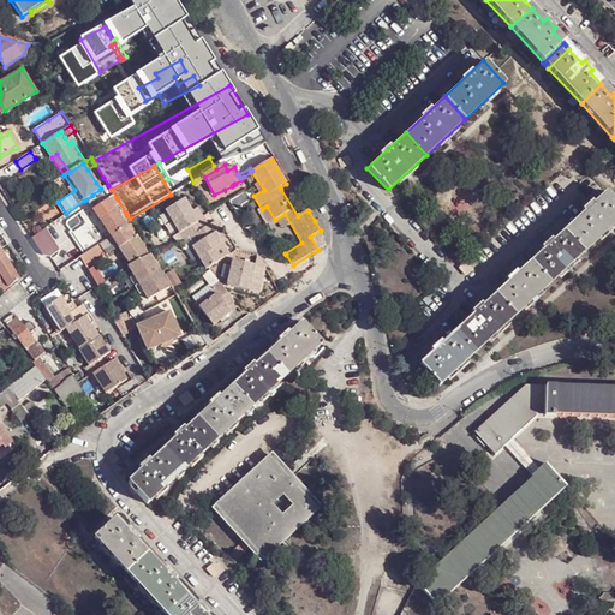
[(163,181),(171,195),(192,183),(193,183),(187,169),(168,179),(163,181)]
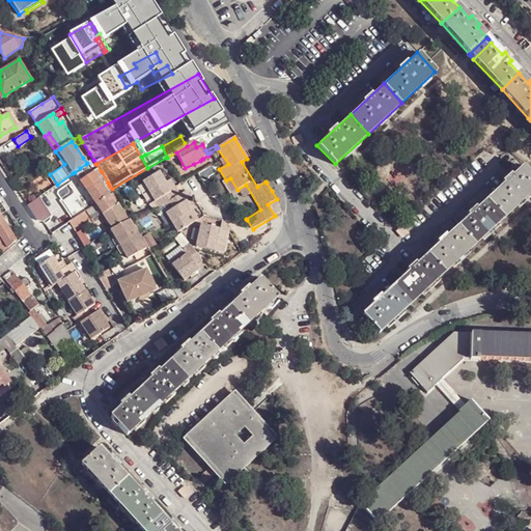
[(83,158),(87,163),(93,160),(89,154),(83,158)]
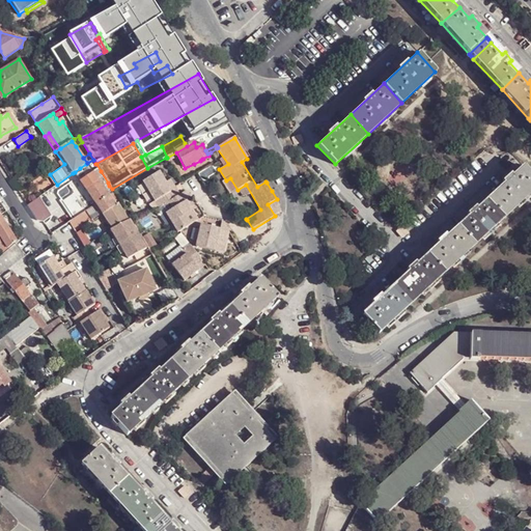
[(95,164),(93,160),(87,163),(86,164),(89,169),(92,167),(96,164),(95,164)]
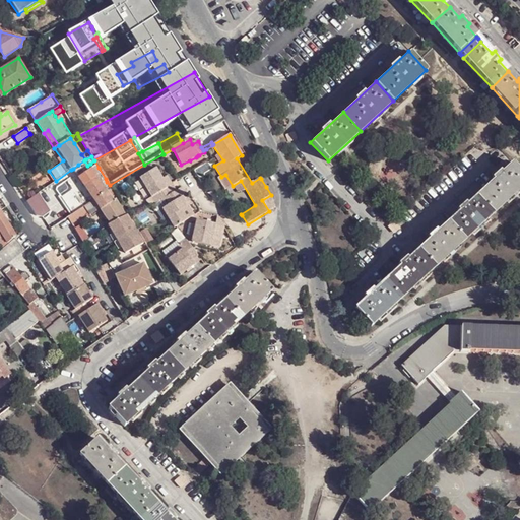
[(79,179),(83,186),(95,177),(91,171),(93,169),(90,164),(87,166),(84,160),(78,165),(84,175),(79,178),(79,179)]
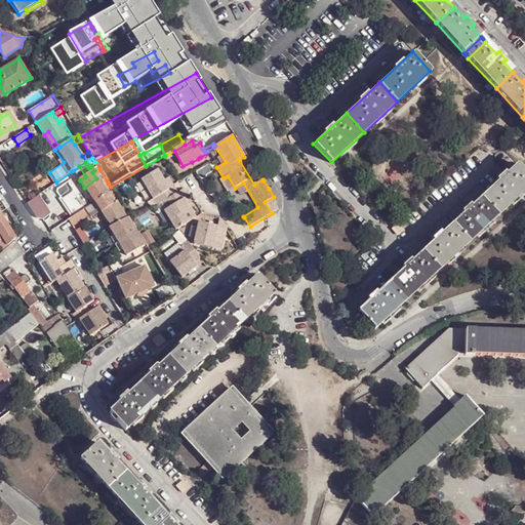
[(94,170),(95,172),(99,169),(95,162),(91,165),(94,170)]
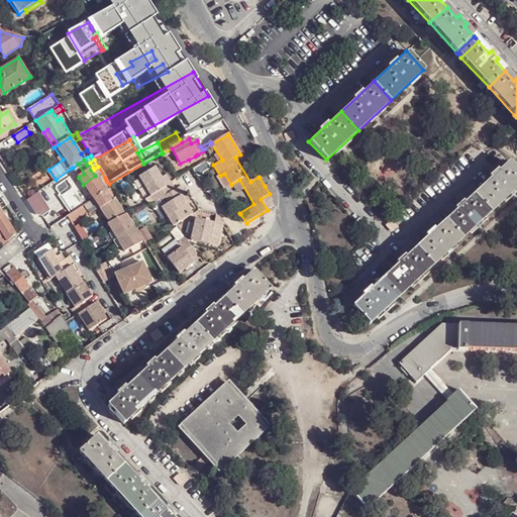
[(476,190),(494,209),(516,188),(516,172),(507,162),(476,190)]
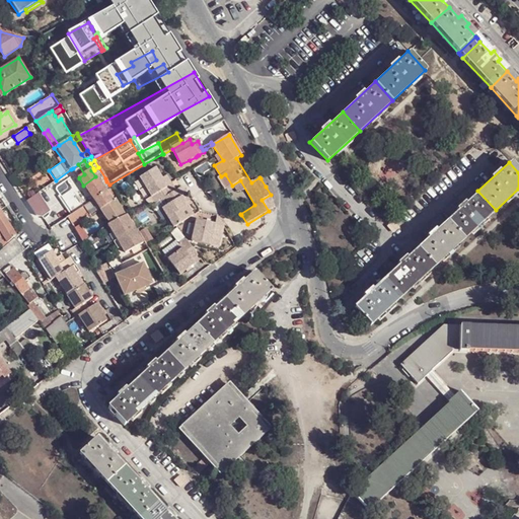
[(84,174),(78,164),(73,168),(79,177),(84,174)]
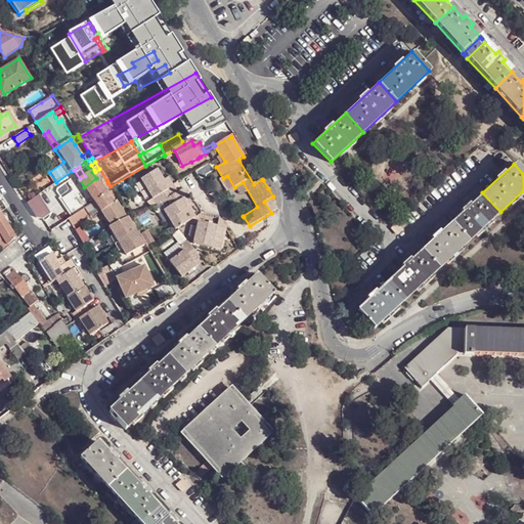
[(95,172),(94,170),(92,172),(96,178),(100,183),(106,180),(99,169),(95,172)]
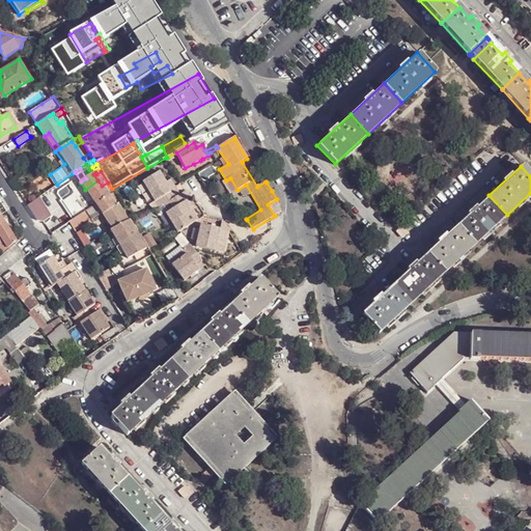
[(159,171),(142,182),(158,208),(165,204),(169,211),(165,214),(177,232),(198,220),(192,211),(186,201),(189,199),(185,191),(179,195),(174,186),(169,189),(165,183),(159,171)]
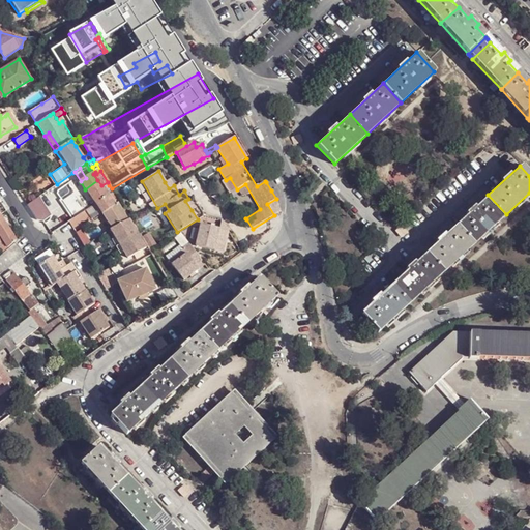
[(169,188),(174,185),(170,179),(165,182),(169,188)]
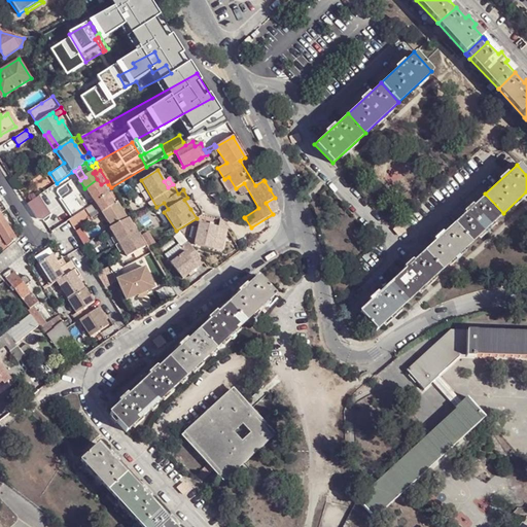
[(84,188),(95,204),(108,195),(113,191),(111,187),(108,184),(103,187),(101,184),(97,179),(84,188)]
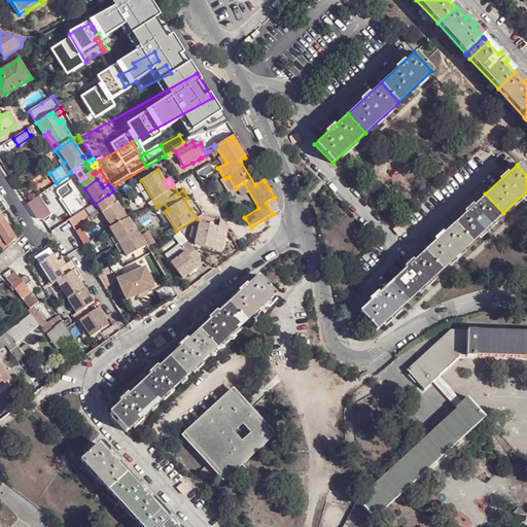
[(108,195),(112,203),(117,199),(113,191),(108,195)]
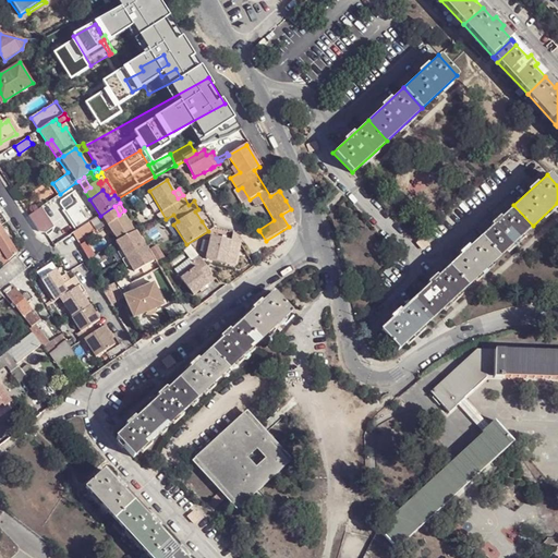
[(533,226),(513,205),(480,237),(499,257),(533,226)]
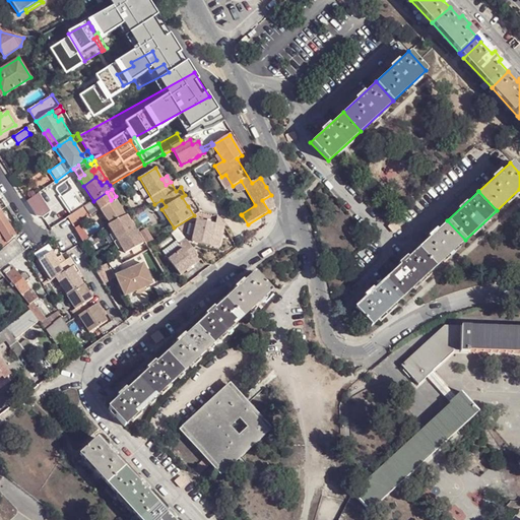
[(107,192),(93,201),(101,211),(112,202),(111,200),(107,192)]
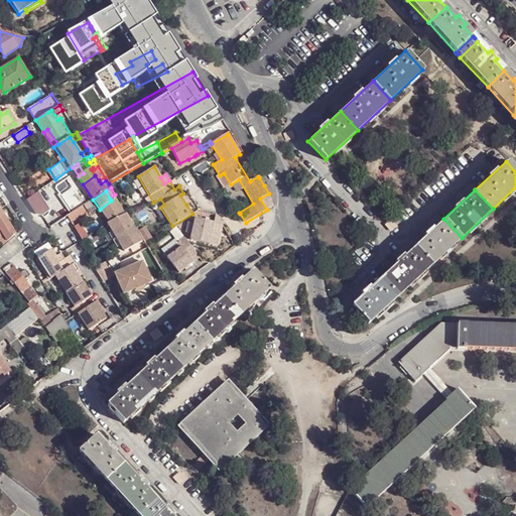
[(65,201),(73,213),(83,206),(76,194),(71,197),(69,195),(65,197),(67,200),(65,201)]
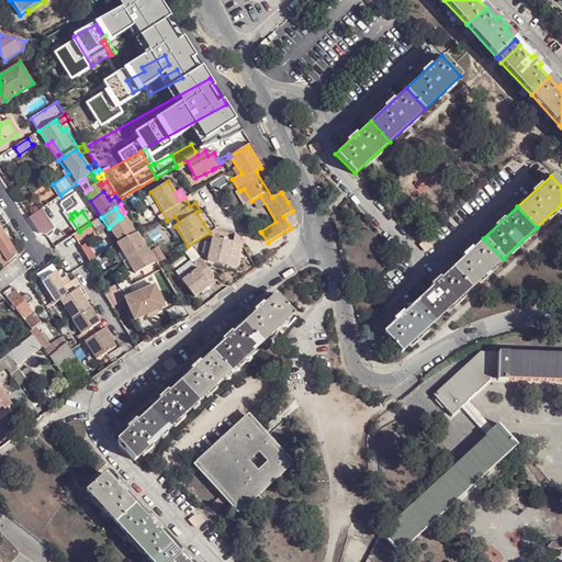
[(203,223),(206,221),(200,211),(197,213),(203,223)]
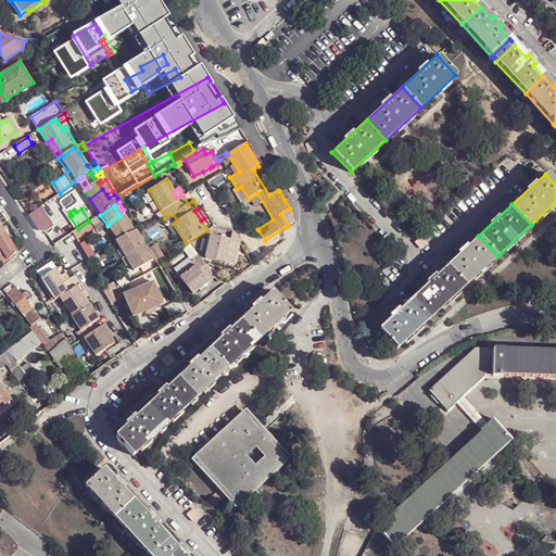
[(134,231),(123,214),(119,216),(108,226),(118,240),(134,231)]
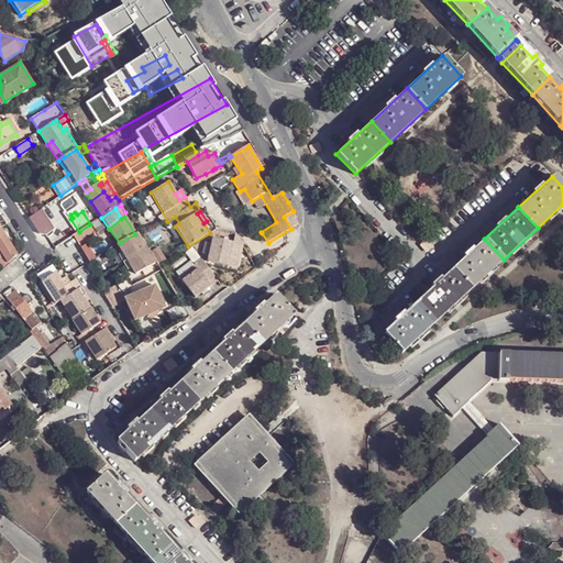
[(101,218),(99,219),(107,230),(109,229),(101,218)]
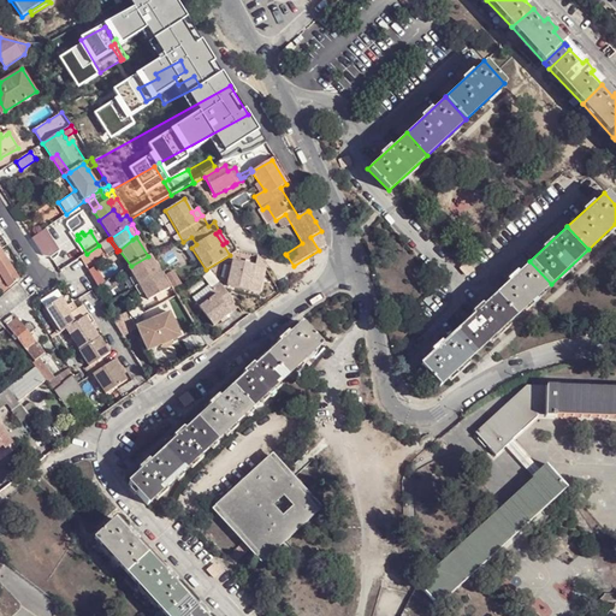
[(104,259),(106,256),(99,246),(87,254),(82,258),(81,259),(86,267),(101,256),(104,259)]
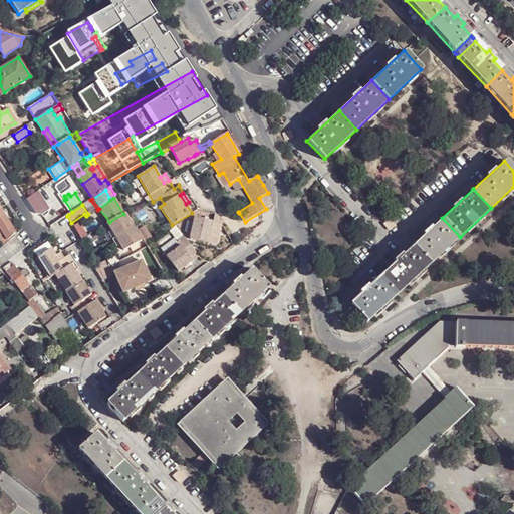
[(0,209),(0,208),(0,228),(8,241),(14,236),(16,234),(0,209)]
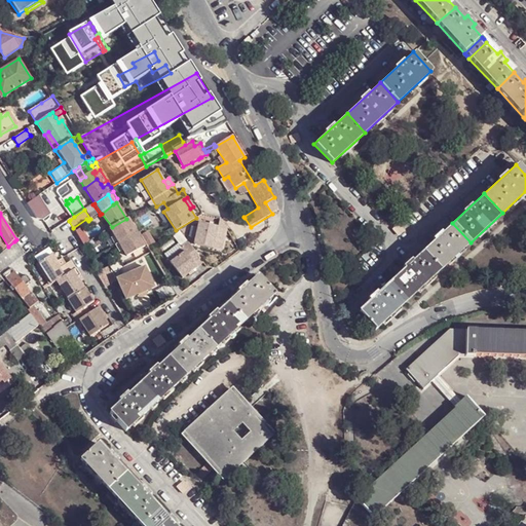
[(245,218),(239,221),(242,226),(251,227),(245,218)]
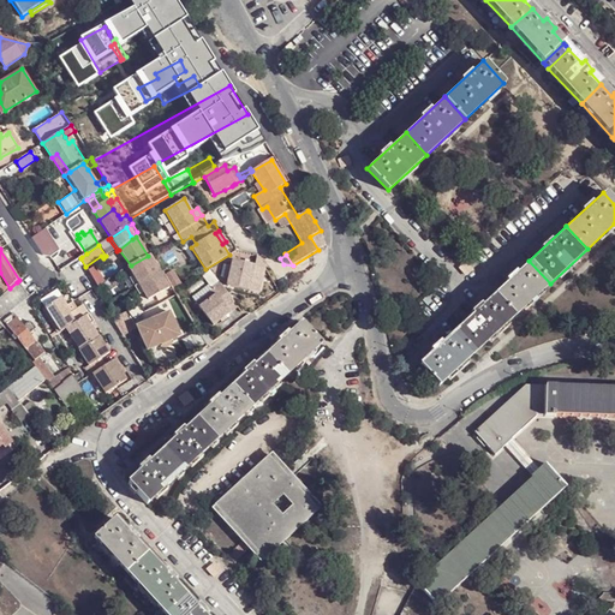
[(169,288),(149,256),(148,256),(131,266),(129,267),(133,275),(144,292),(149,300),(169,288)]
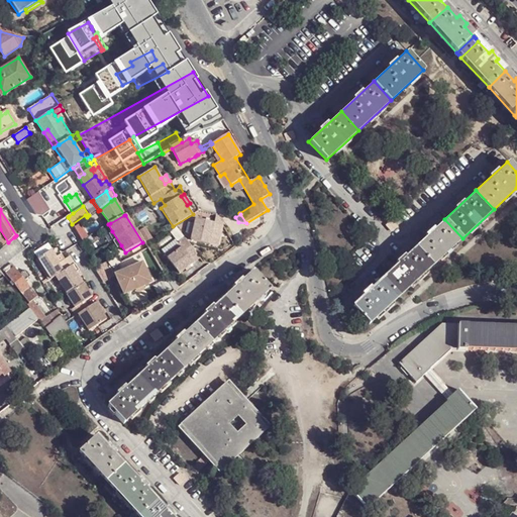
[(220,220),(216,215),(215,219),(214,223),(223,225),(220,220)]
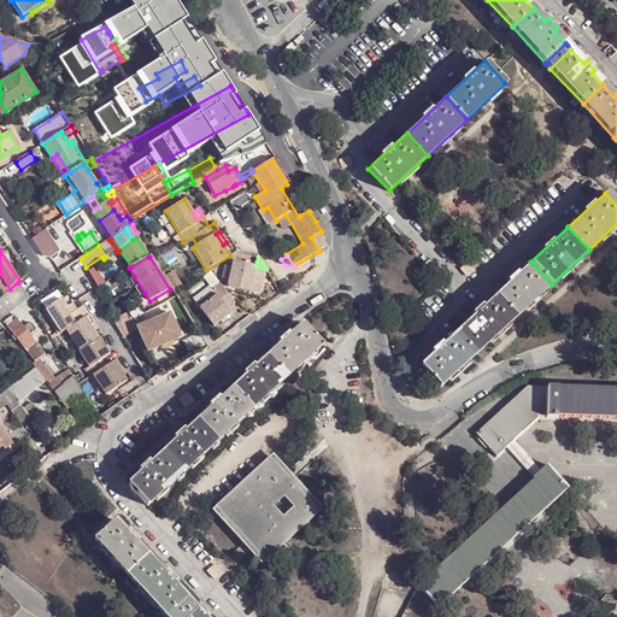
[(256,266),(234,262),(233,266),(229,281),(228,287),(260,294),(266,269),(256,266)]
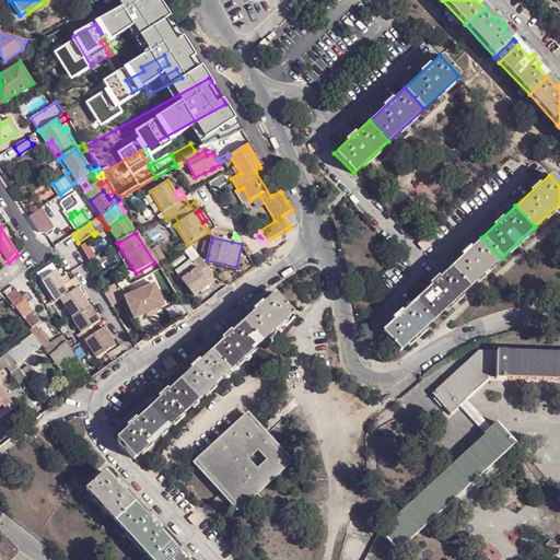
[(447,268),(467,290),(501,258),(481,237),(447,268)]
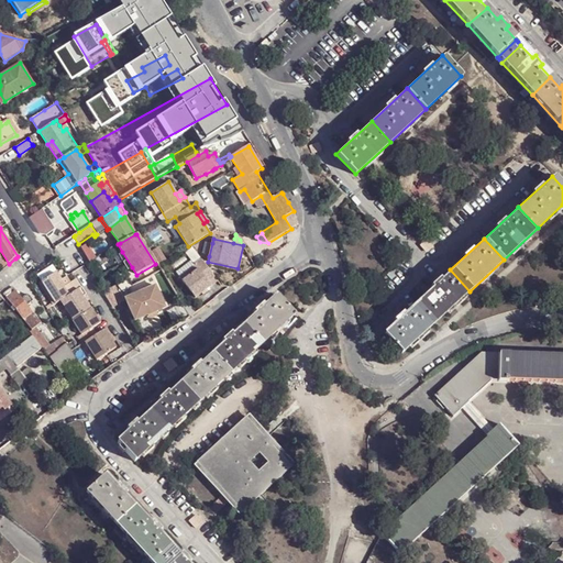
[(209,256),(212,243),(205,242),(202,254),(209,256)]
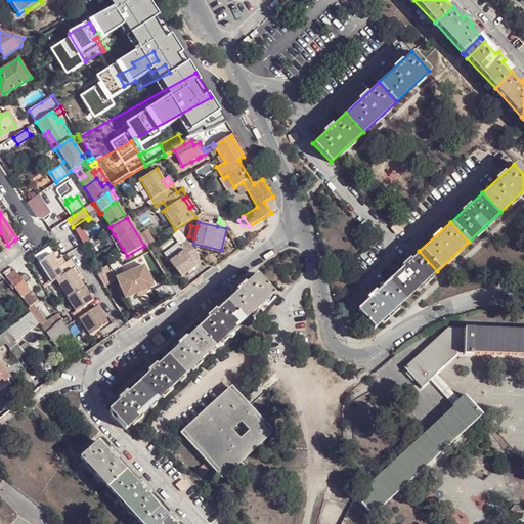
[(0,232),(0,245),(3,250),(8,246),(0,232)]
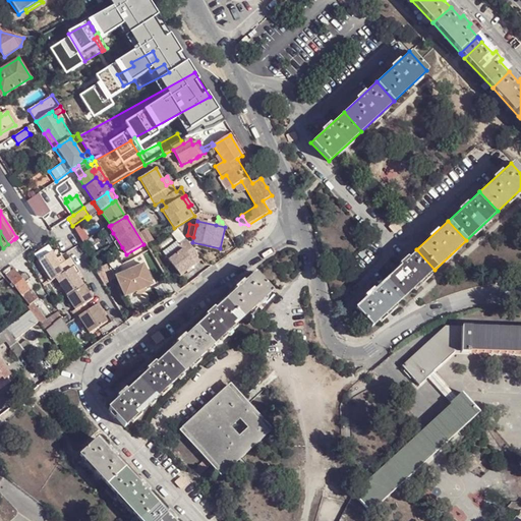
[(122,247),(113,233),(109,235),(118,250),(122,247)]
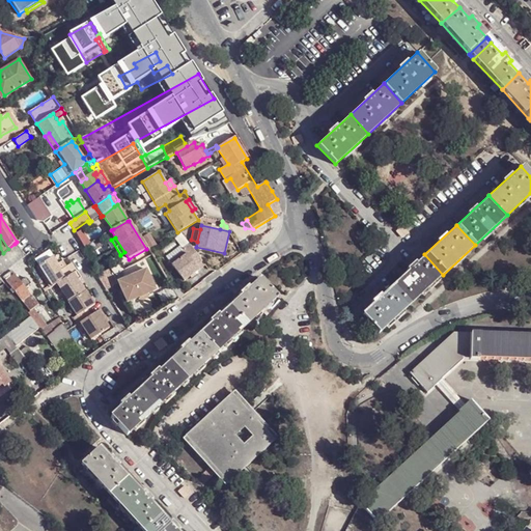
[(0,256),(0,276),(25,257),(15,244),(8,249),(0,256)]
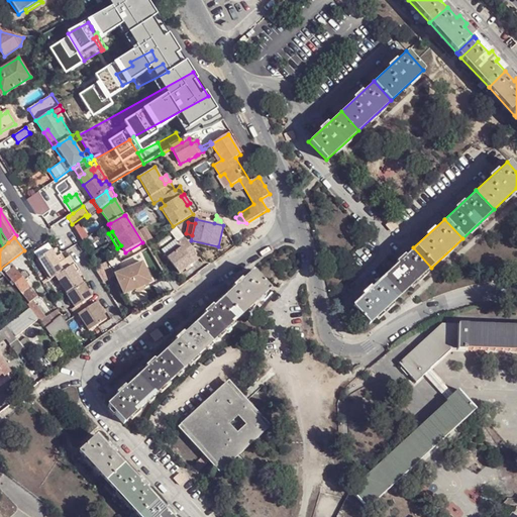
[(185,237),(178,242),(182,247),(168,259),(179,274),(194,263),(191,260),(197,254),(185,237)]
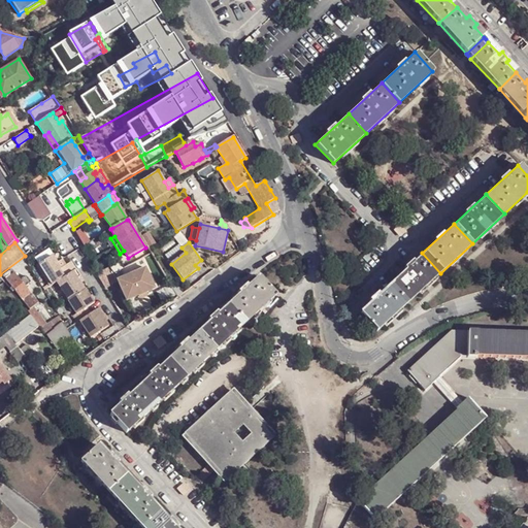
[(179,244),(164,256),(171,264),(186,253),(182,248),(179,244)]
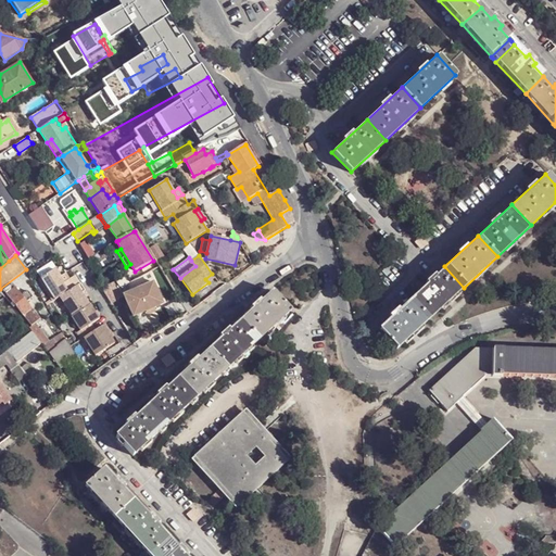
[(464,288),(444,266),(411,298),(430,318),(464,288)]
